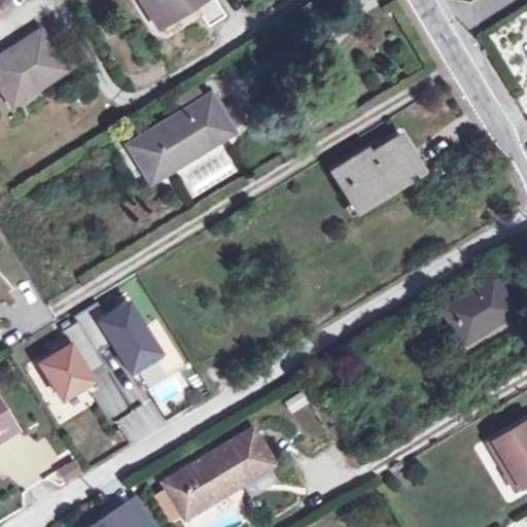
[(163,23),(148,0),(137,0),(154,28),(163,23)]
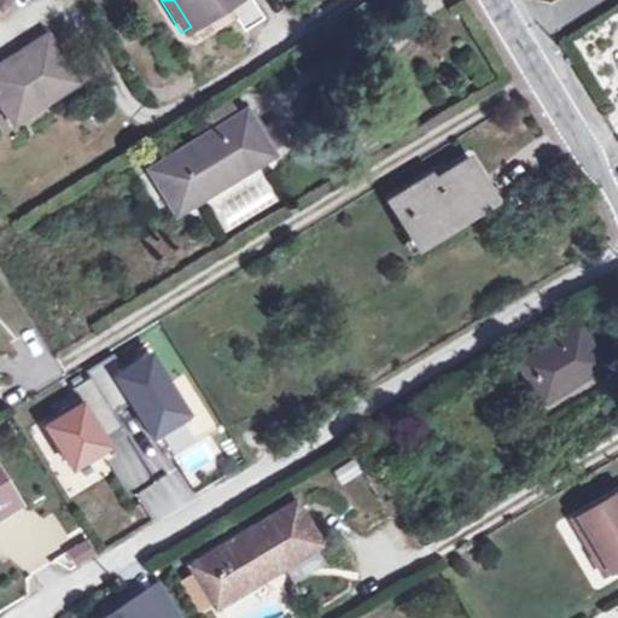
[(174,0),(191,27),(223,6),(240,31),(262,19),(250,0),(174,0)]
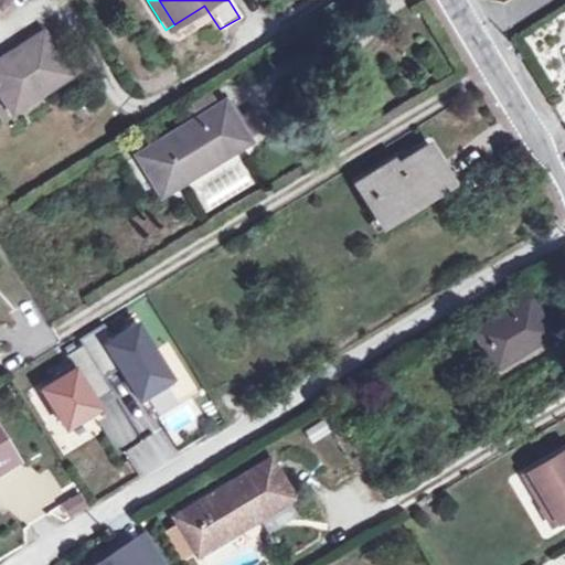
[(0,60),(0,92),(12,112),(70,74),(43,33),(0,60)]
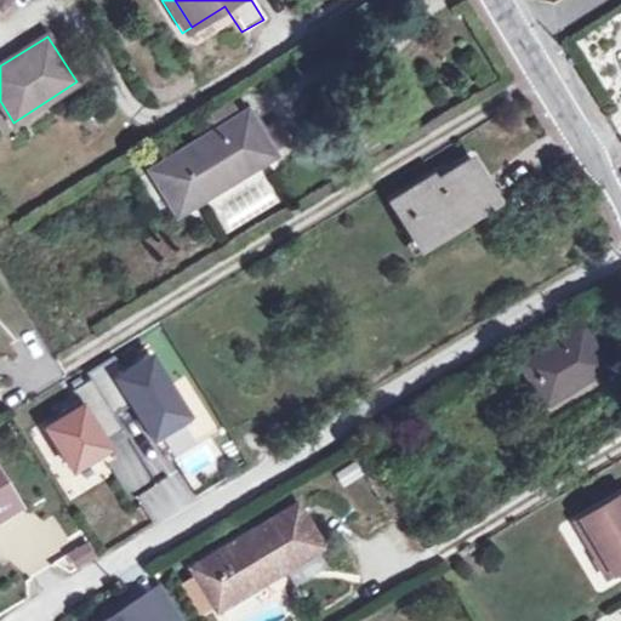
[(200,120),(210,136),(241,117),(231,100),(200,120)]
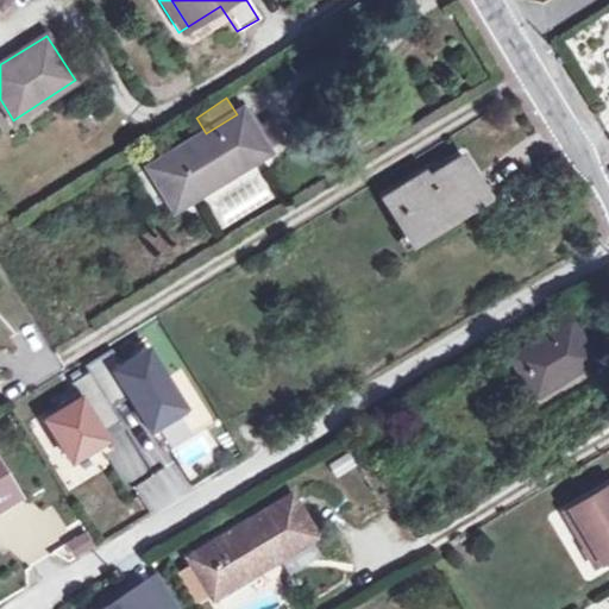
[(237,114),(206,133),(149,168),(171,206),(226,174),(228,176),(268,152),(267,150),(252,127),(243,111),(237,114)]
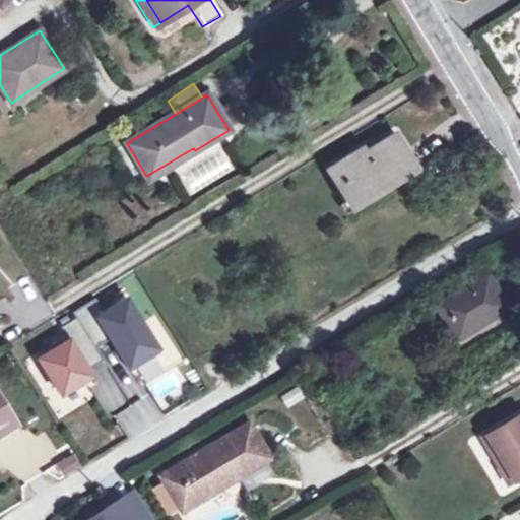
[(233,99),(215,109),(228,128),(245,118),(233,99)]
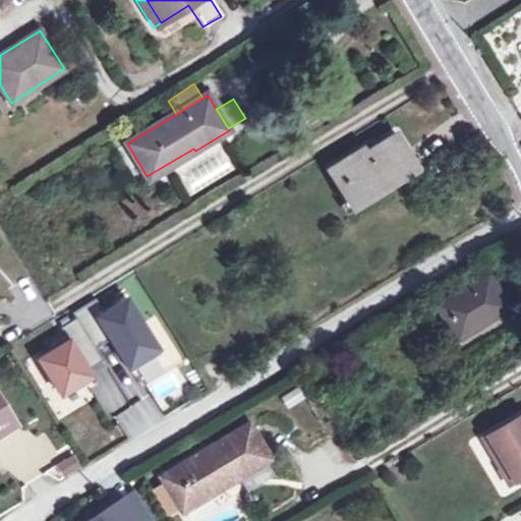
[(328,170),(348,204),(363,193),(366,198),(416,167),(396,133),(347,164),(345,160),(328,170)]
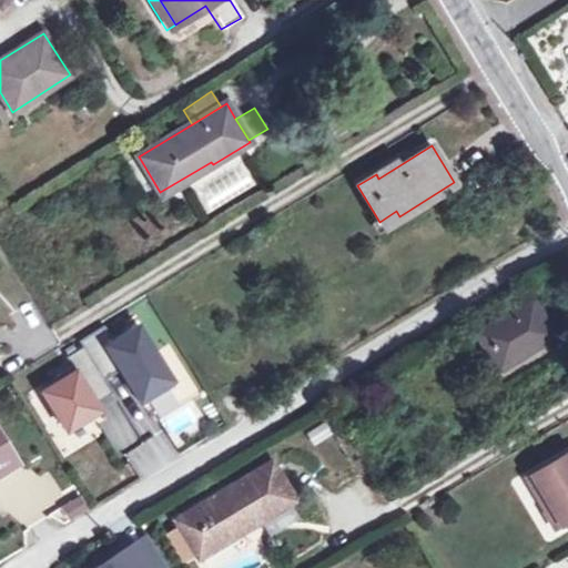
[(477,333),(498,368),(553,336),(531,301),(477,333)]
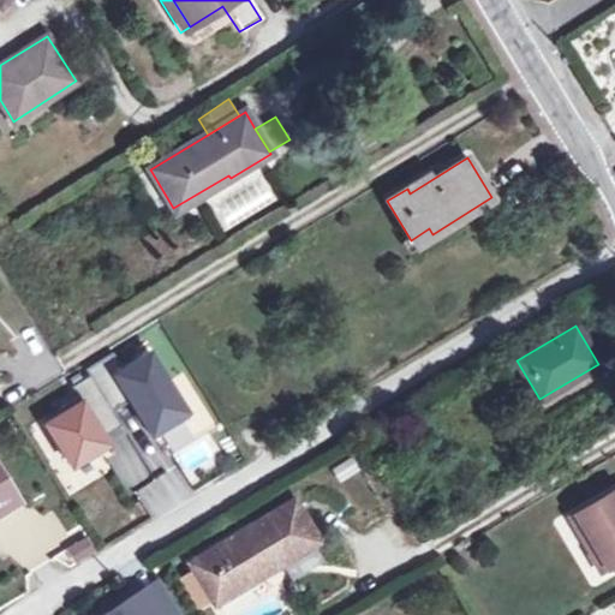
[(148,350),(121,366),(112,351),(84,368),(88,374),(111,410),(129,399),(153,437),(189,416),(148,350)]
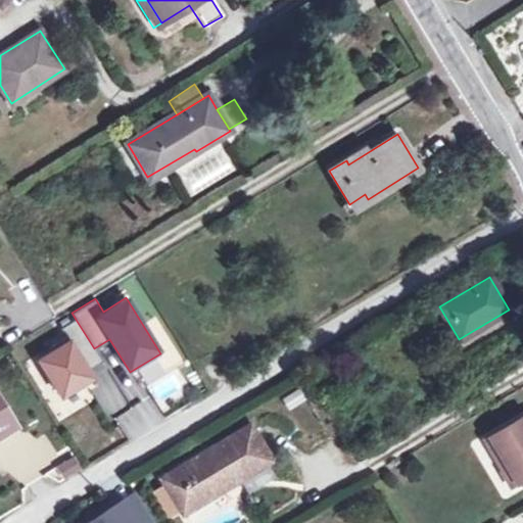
[(75,318),(59,327),(64,336),(49,345),(51,349),(37,359),(60,395),(91,376),(87,370),(102,361),(94,348),(75,318)]
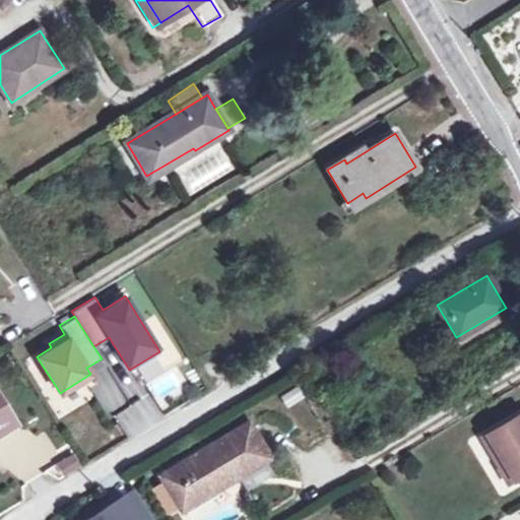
[(140,382),(156,375),(150,362),(134,369),(140,382)]
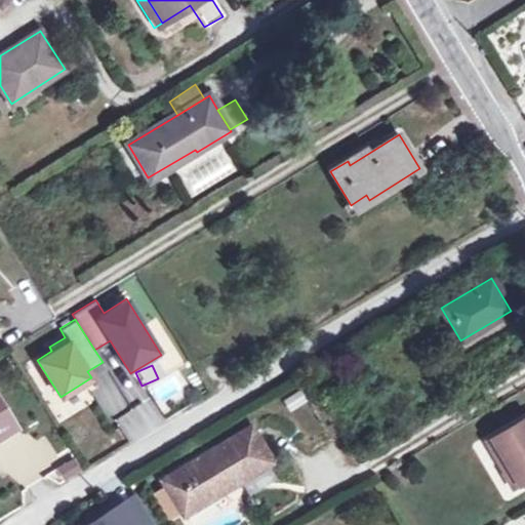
[(95,380),(106,413),(123,407),(113,375),(95,380)]
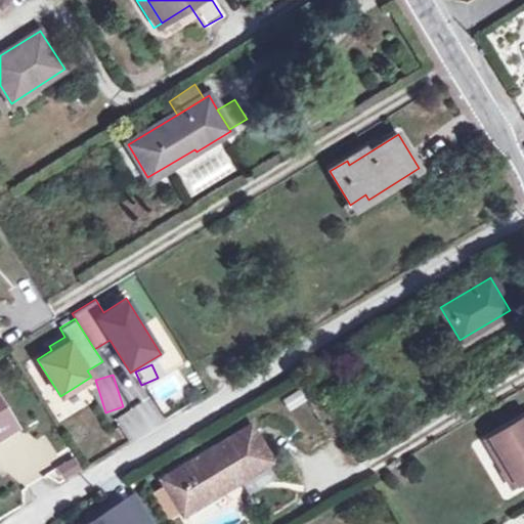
[(0,405),(0,434),(13,427),(0,405)]
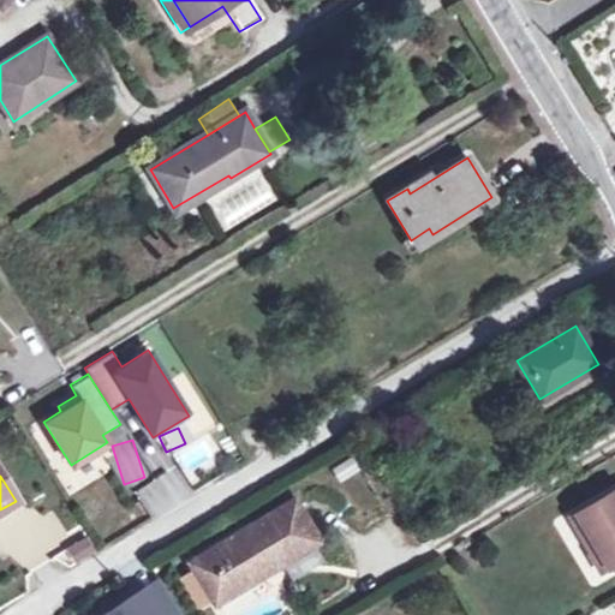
[(614,561),(614,491),(567,520),(587,556),(593,553),(603,569),(614,561)]
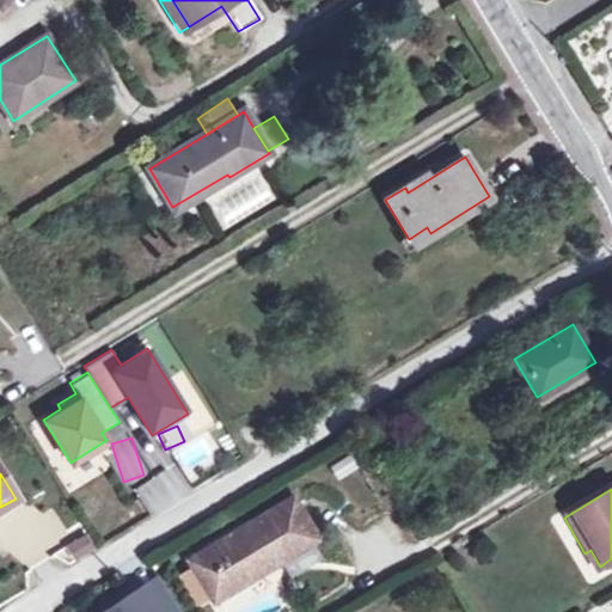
[(189,560),(193,565),(210,597),(213,600),(279,562),(317,538),(293,497),(255,520),(189,560)]
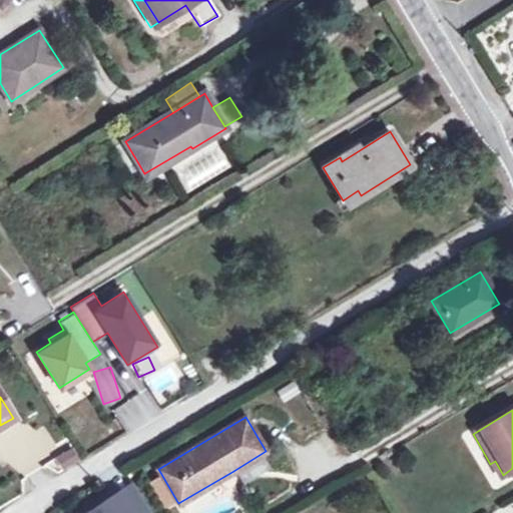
[(163,508),(176,500),(161,474),(148,483),(163,508)]
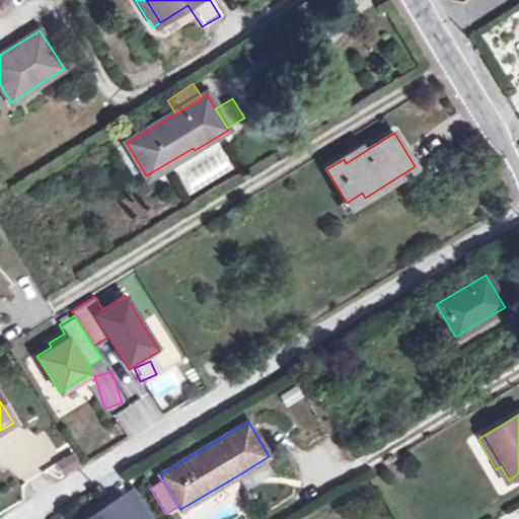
[(148,518),(132,491),(86,518),(148,518)]
